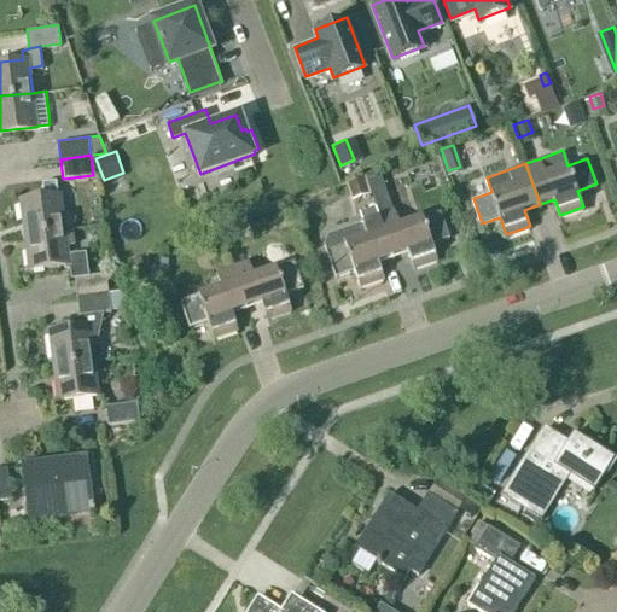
[(376,176),(368,179),(376,197),(388,193),(382,174),(376,176)]
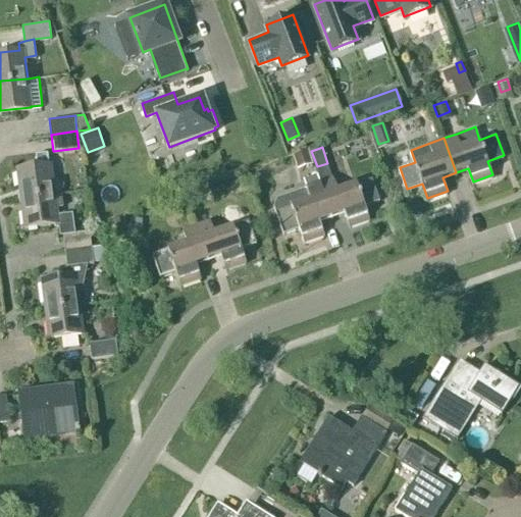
[(308,148),(292,153),(295,162),(311,157),(308,148)]
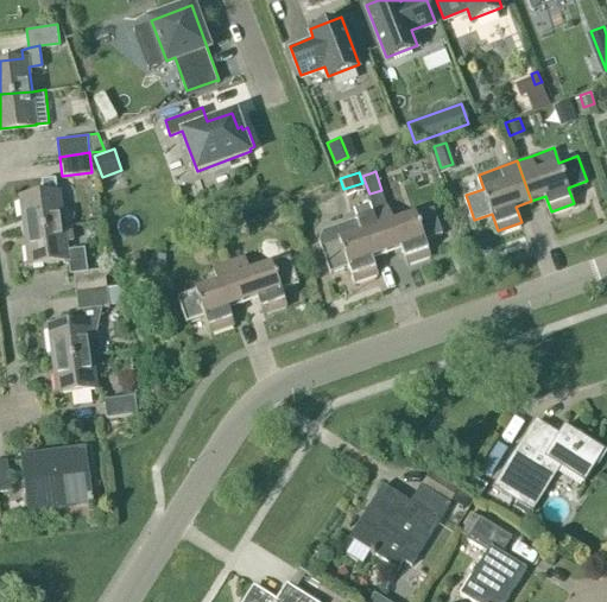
[(24,229),(63,225),(59,190),(20,195),(24,229)]
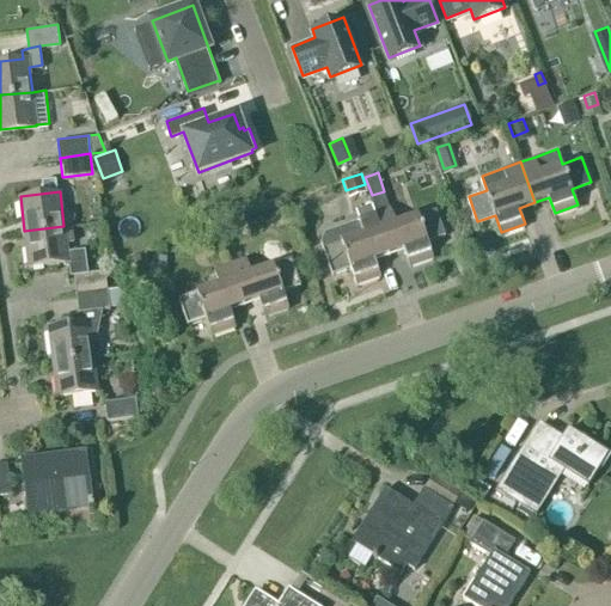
[(359,218),(337,226),(342,240),(324,246),(333,273),(350,265),(356,282),(380,274),(374,258),(390,253),(376,213),(372,201),(355,207),(359,218)]
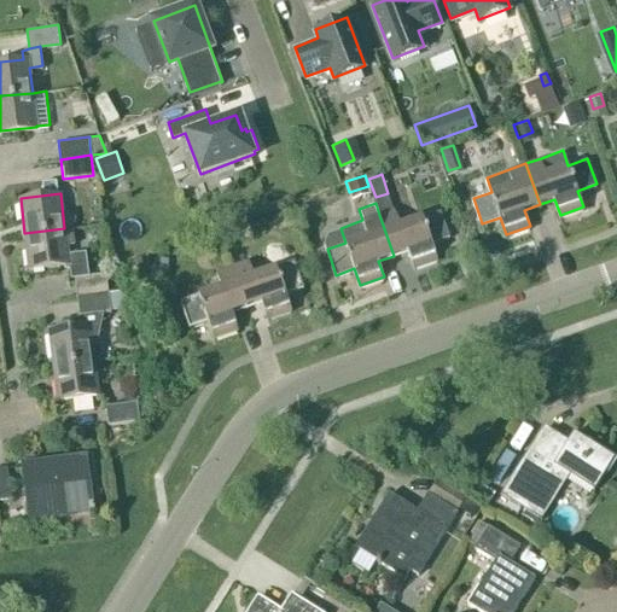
[(395,209),(379,215),(394,256),(408,251),(414,267),(437,258),(431,242),(450,235),(441,209),(400,223),(395,209)]
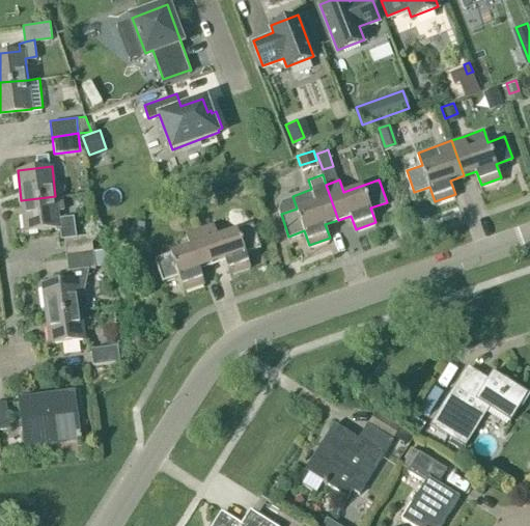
[(66,252),(92,249),(90,233),(77,234),(75,215),(58,217),(55,196),(21,200),(25,230),(59,225),(61,237),(64,237),(66,252)]
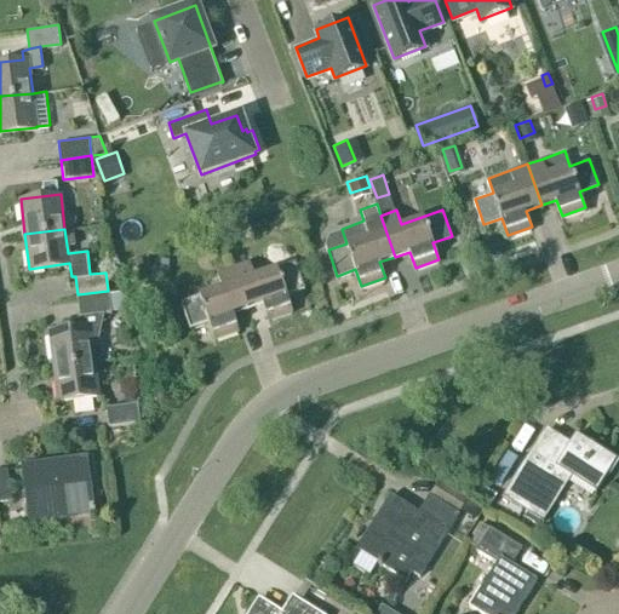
[(251,260),(234,267),(248,308),(263,303),(269,319),(293,310),(287,293),(305,287),(296,262),(256,275),(251,260)]
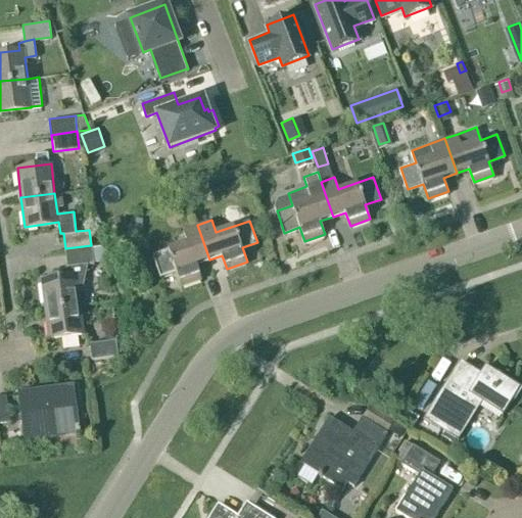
[(177,271),(182,284),(201,278),(197,265),(209,260),(197,225),(184,230),(188,242),(153,254),(161,276),(177,271)]
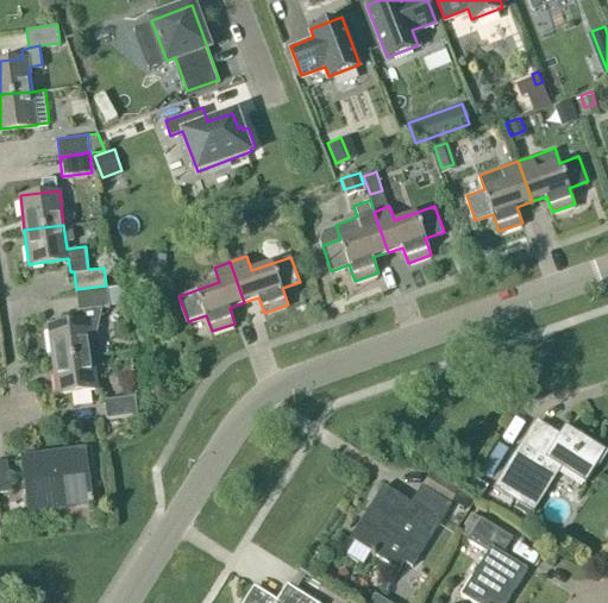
[(121,284),(106,287),(108,305),(124,302),(125,302),(123,284),(121,284)]
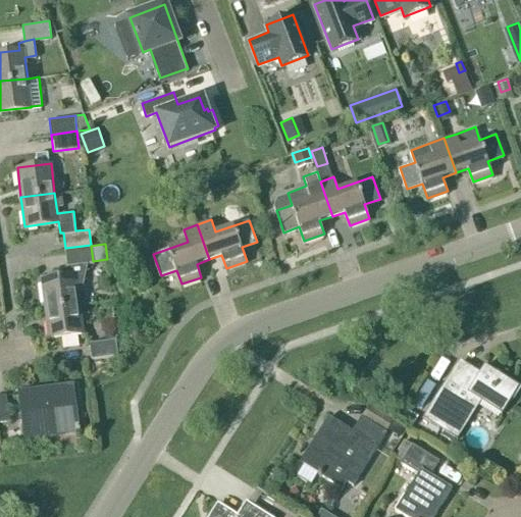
[(45,307),(80,302),(80,297),(88,262),(93,262),(93,261),(91,246),(91,245),(65,248),(67,264),(66,265),(67,275),(42,278),(45,307)]
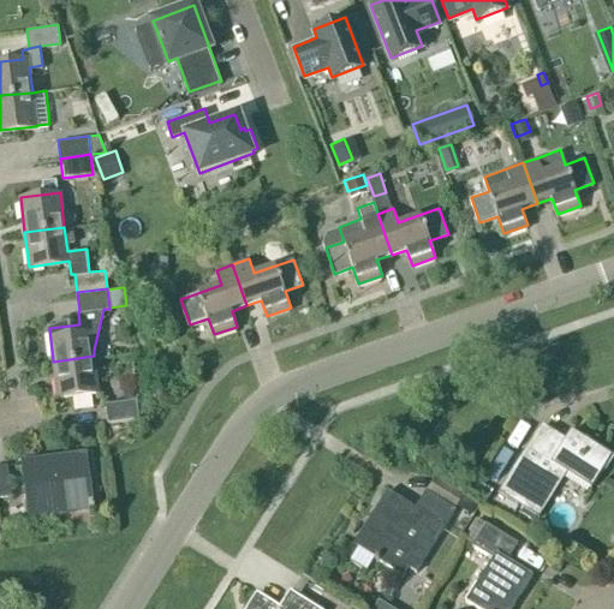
[(94,356),(53,362),(58,396),(99,390),(94,356)]
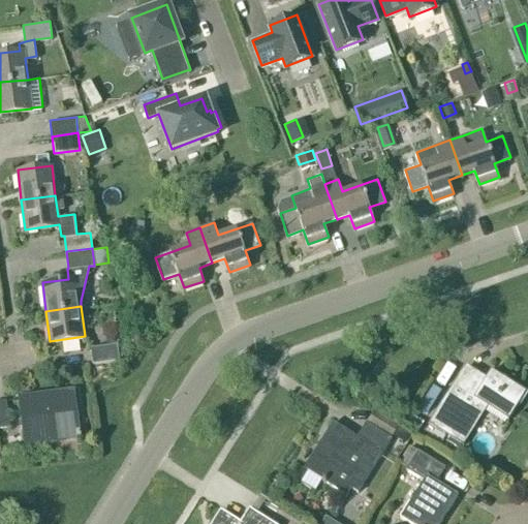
[(93,362),(119,359),(117,342),(91,345),(93,362)]
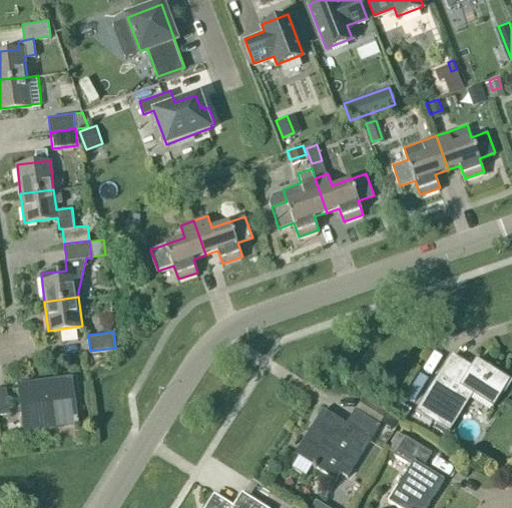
[(466,371),(446,358),(416,407),(449,429),(473,391),(493,404),(508,380),(474,359),(466,371)]
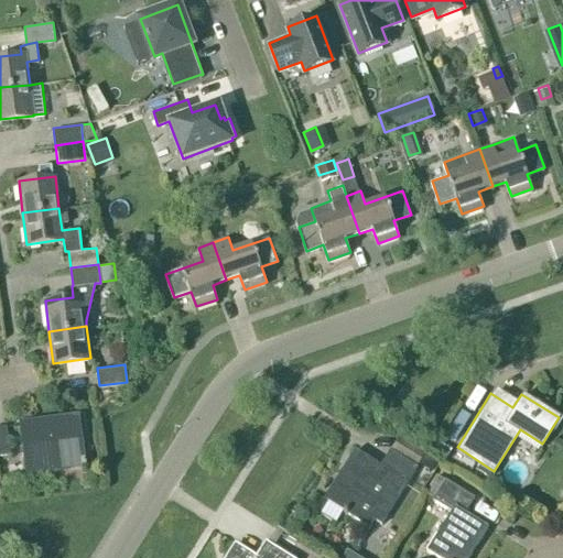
[(28,470),(85,463),(79,415),(21,423),(28,470)]
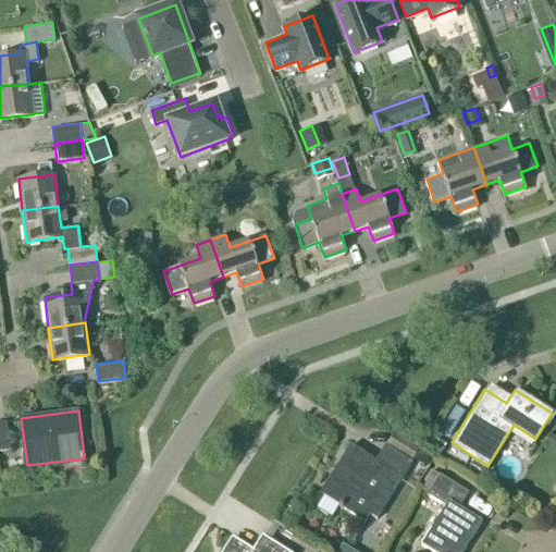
[(0,449),(10,448),(7,419),(0,420),(0,449)]
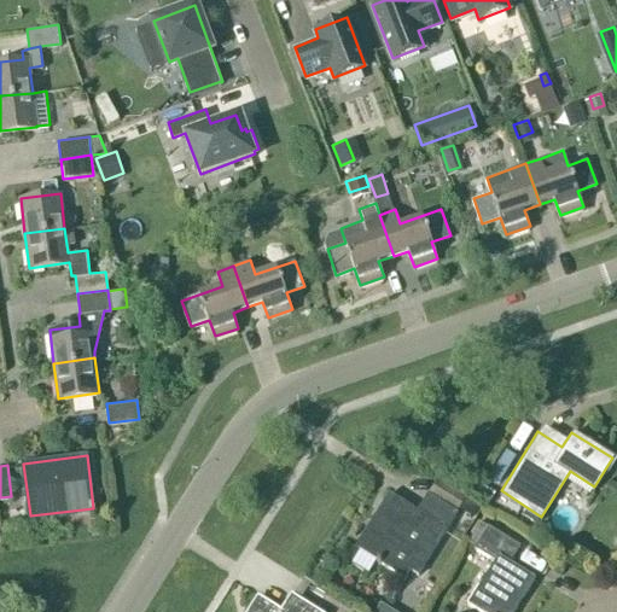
[(483,484),(475,496),(485,503),(493,490),(483,484)]
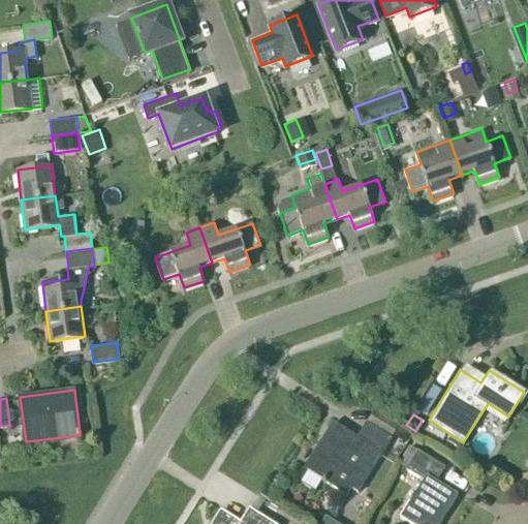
[(307,468),(300,479),(314,488),(320,476),(347,494),(352,487),(358,490),(392,437),(366,422),(358,435),(334,420),(304,466),(307,468)]
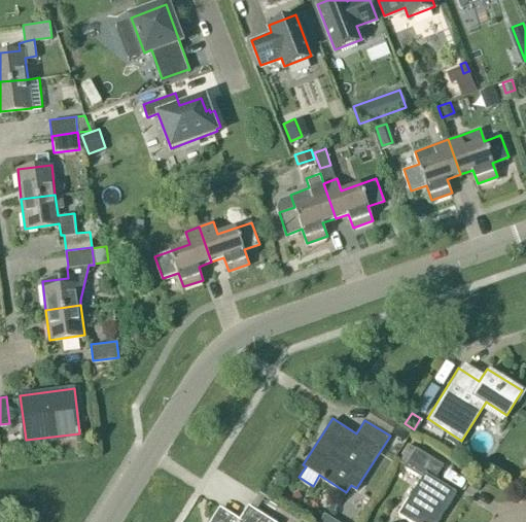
[(397,422),(392,431),(402,438),(408,428),(397,422)]
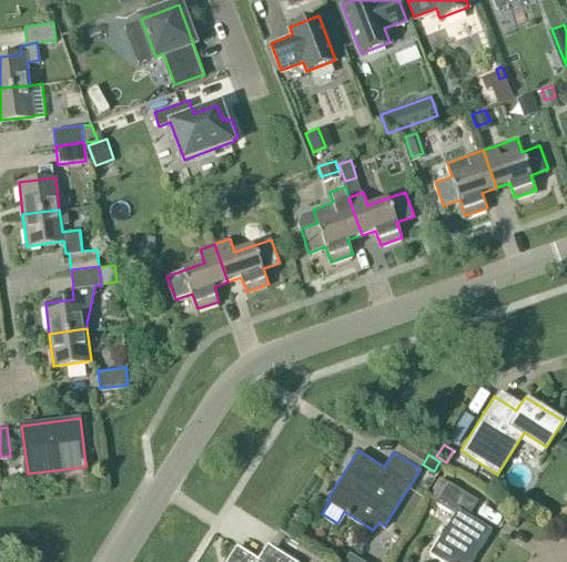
[(439,477),(433,488),(435,489),(441,493),(447,482),(439,477)]
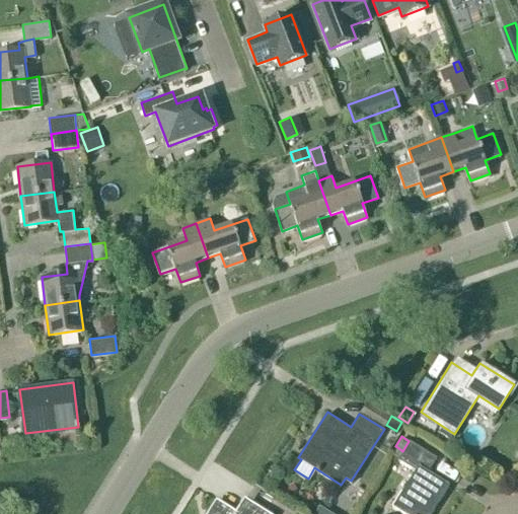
[(392,505),(404,513),(429,513),(449,484),(428,470),(436,456),(410,440),(409,441),(402,451),(397,458),(415,469),(392,505)]
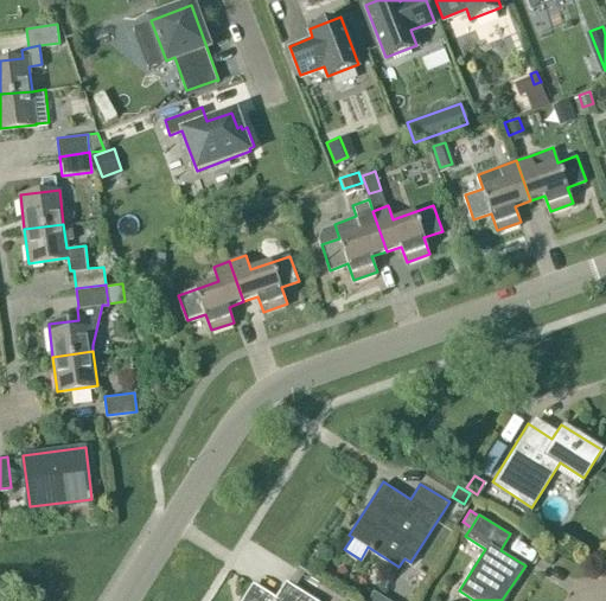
[(318,600),(287,581),(276,598),(254,583),(242,600),(318,600)]
